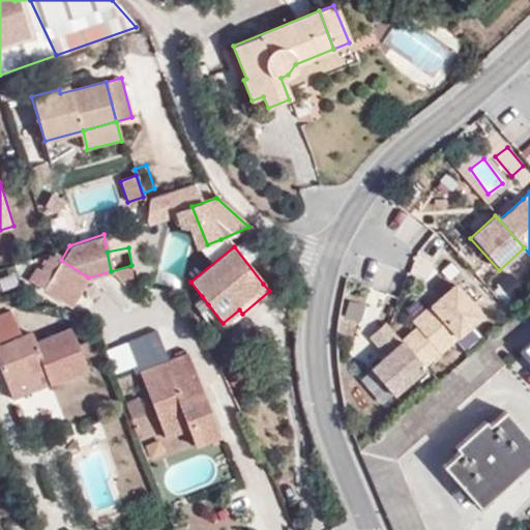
[(38,265),(30,278),(46,288),(61,260),(53,255),(45,268),(38,265)]
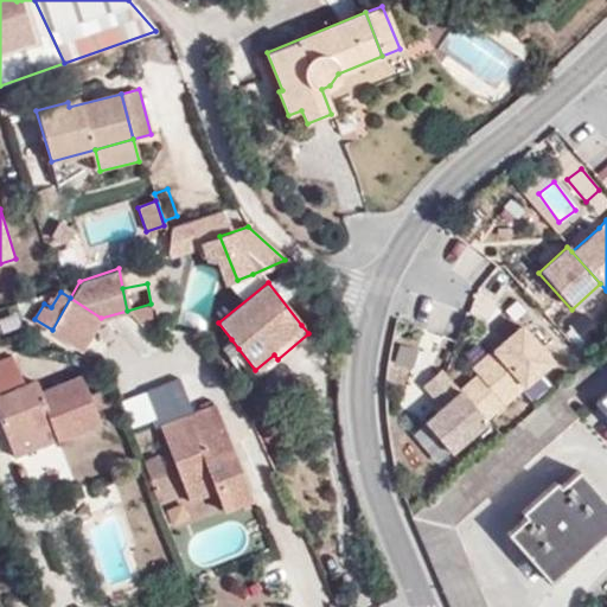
[(95,326),(101,318),(70,298),(52,330),(50,332),(74,346),(85,326),(93,331),(95,326)]
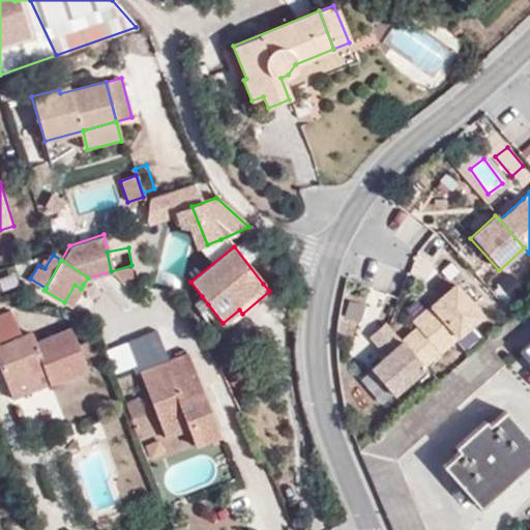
[(111,271),(113,280),(134,274),(131,265),(111,271)]
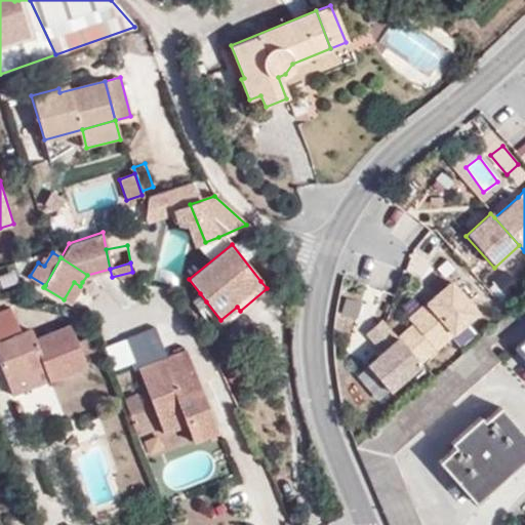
[(0,289),(11,286),(6,272),(0,274),(0,289)]
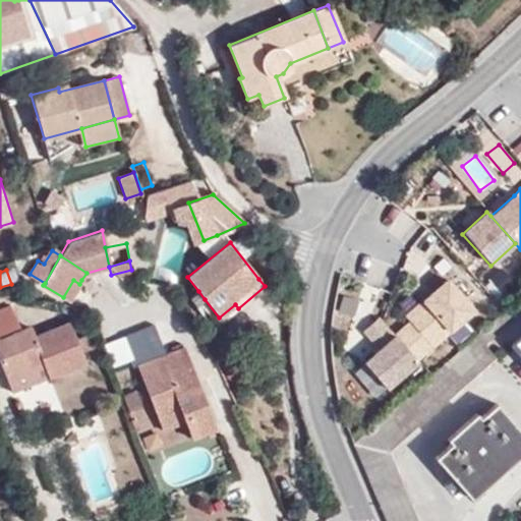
[(79,284),(73,280),(63,297),(69,300),(79,284)]
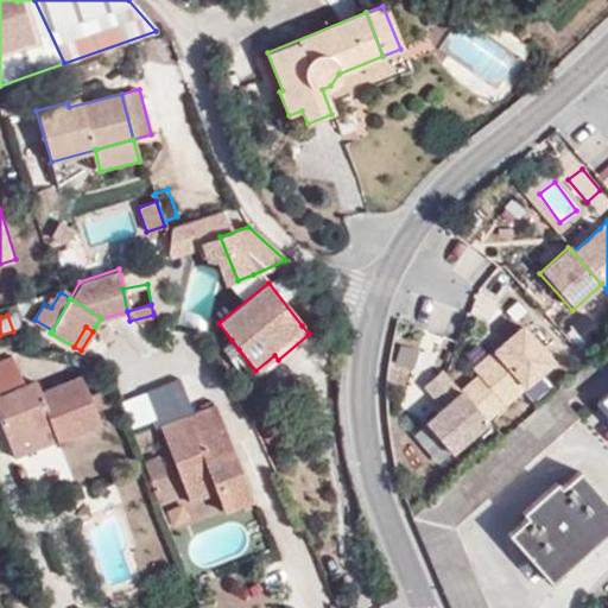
[(477,373),(460,390),(487,422),(552,362),(520,327),(474,368),(477,373)]
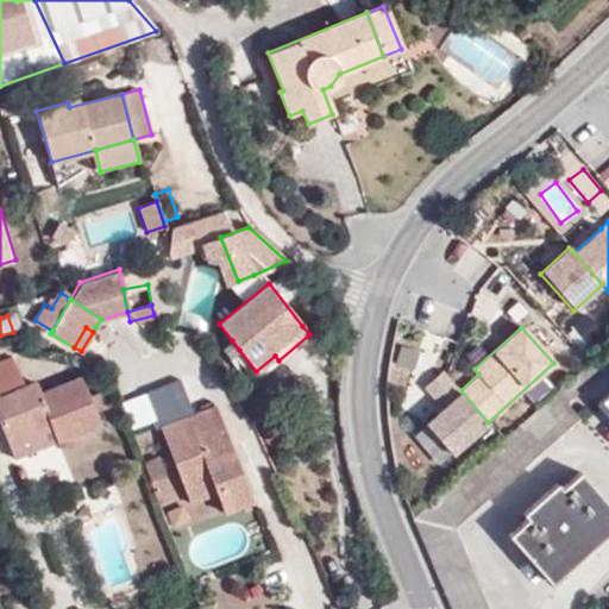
[(223,347),(231,357),(239,350),(232,340),(223,347)]
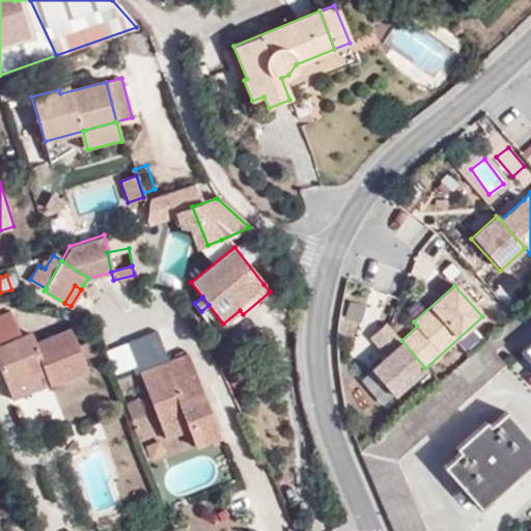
[(8,313),(0,316),(0,370),(5,382),(30,372),(31,375),(45,370),(50,384),(85,370),(71,332),(35,345),(32,335),(19,340),(8,313)]
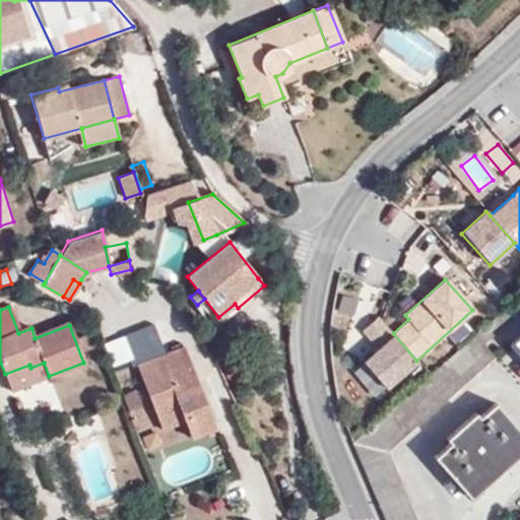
[(377,348),(362,363),(383,387),(414,361),(380,321),(376,316),(361,329),(377,348)]
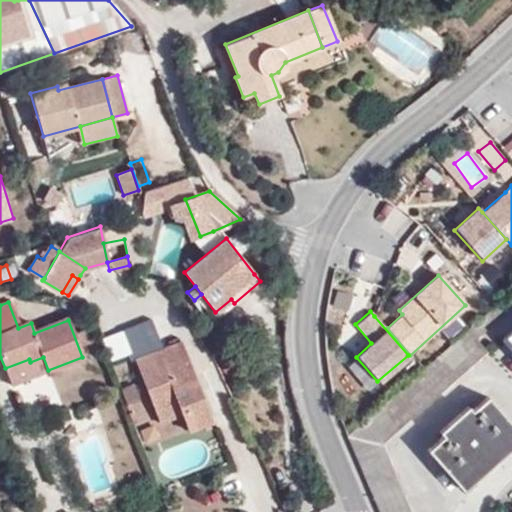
[(157,335),(158,335),(149,313),(121,324),(130,346),(157,335)]
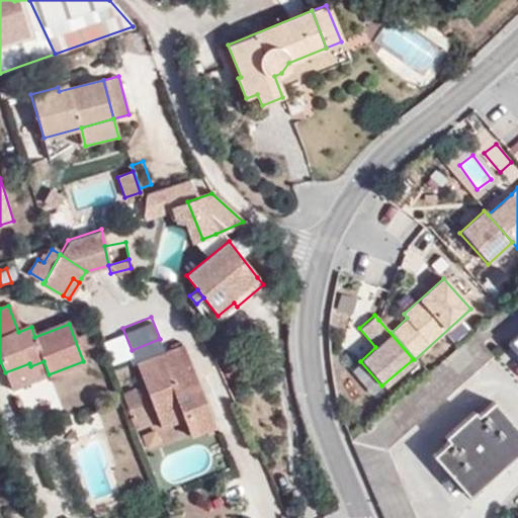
[(163,348),(159,339),(132,350),(136,360),(163,348)]
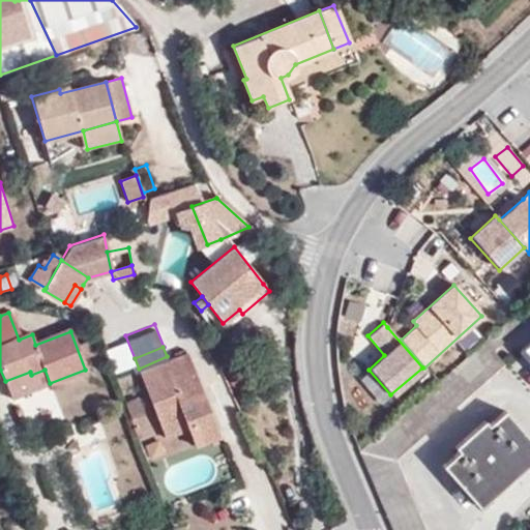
[(222,347),(211,352),(219,371),(230,364),(222,347)]
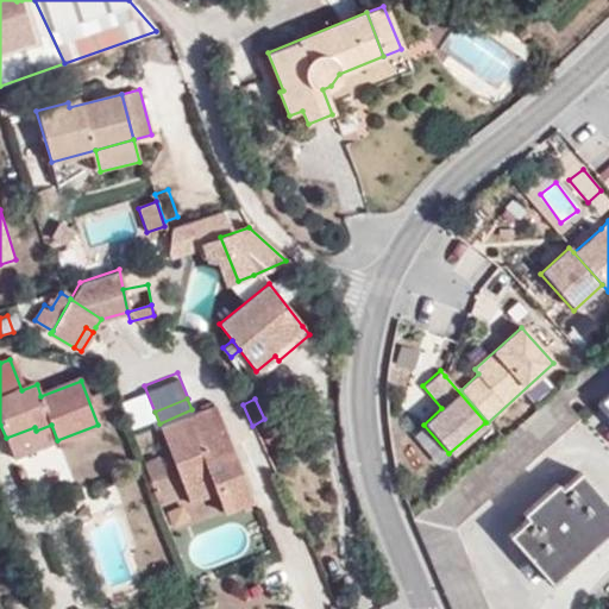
[(159,424),(158,424),(176,466),(202,457),(212,484),(220,503),(250,491),(214,400),(192,409),(159,424)]
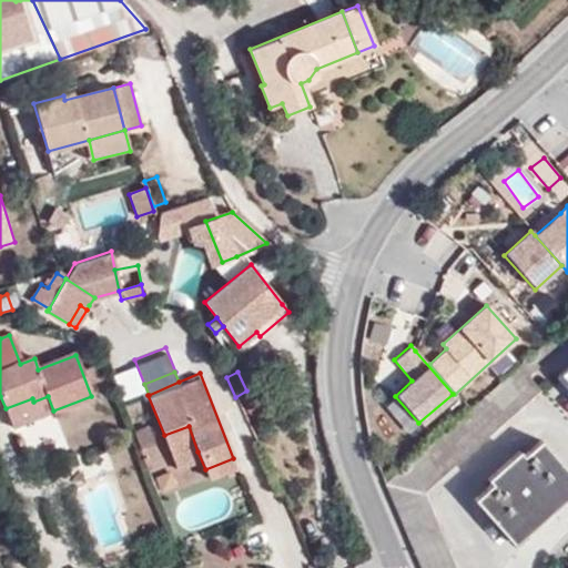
[(33,402),(32,398),(6,408),(12,427),(53,411),(48,396),(33,402)]
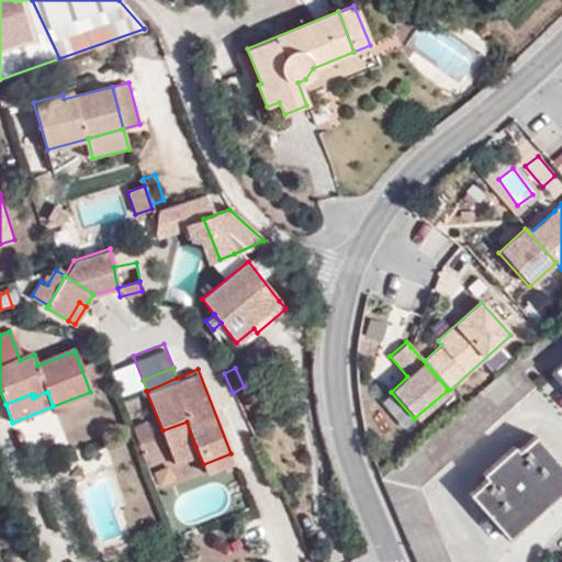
[(153,437),(146,420),(132,426),(138,442),(153,437)]
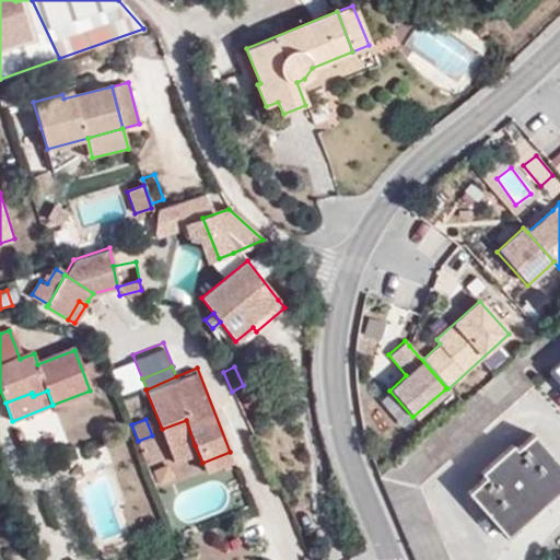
[(162,429),(173,455),(195,445),(186,420),(162,429)]
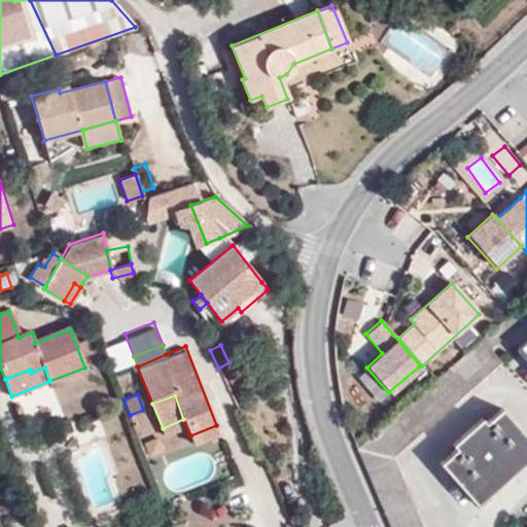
[(469,500),(526,446),(526,438),(498,409),(483,423),(478,418),(449,444),(453,449),(437,463),(469,500)]
